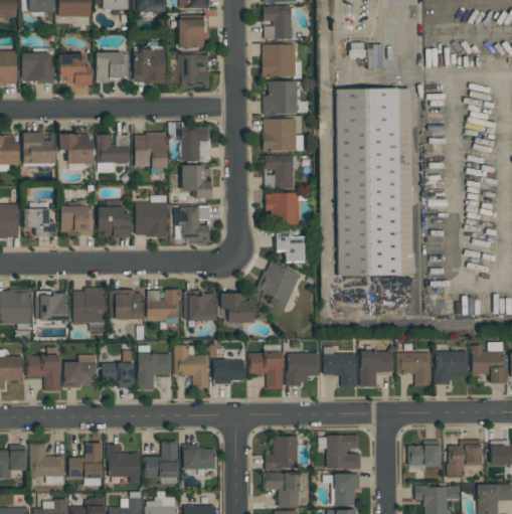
[(0,0),(0,16),(17,16),(16,0),(0,0)]
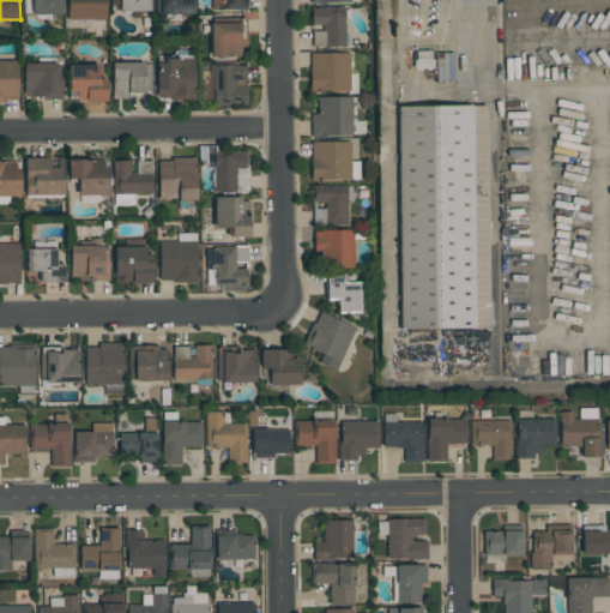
[(34,0),(34,13),(65,13),(64,0),(34,0)]
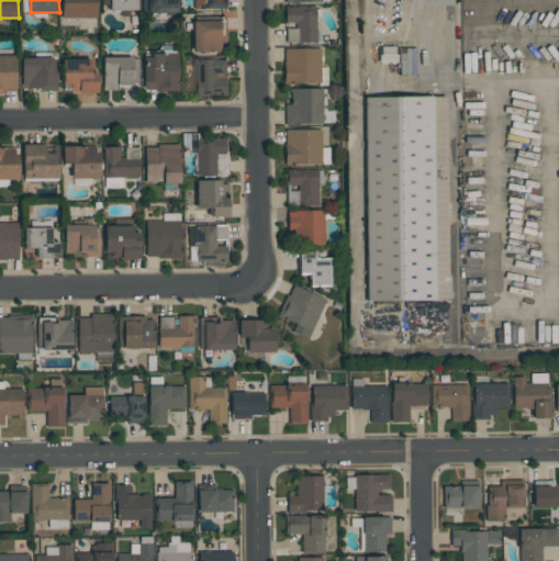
[(64,0),(65,18),(100,17),(99,0),(64,0)]
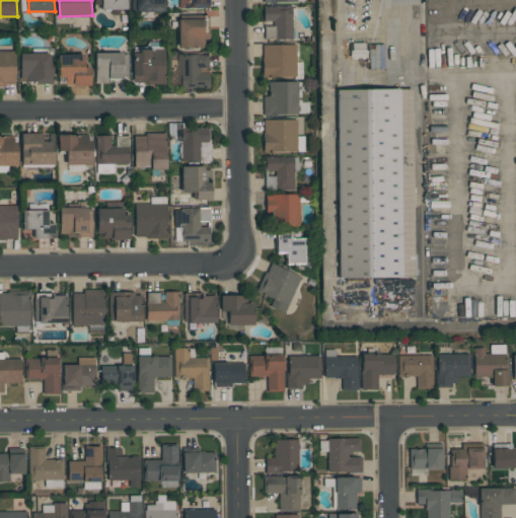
[(130,8),(129,0),(102,0),(103,9),(130,8)]
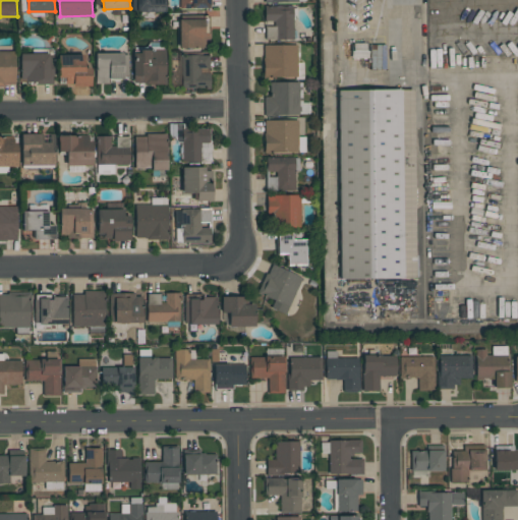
[(167,11),(167,0),(134,0),(134,10),(167,11)]
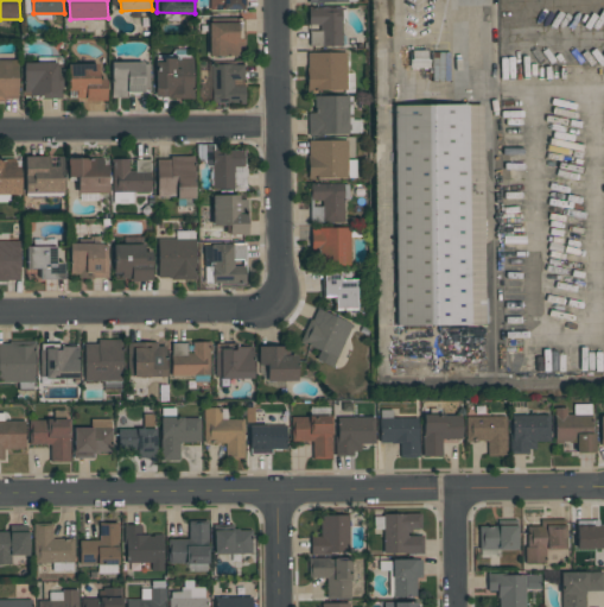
[(247,8),(247,0),(211,0),(213,10),(247,8)]
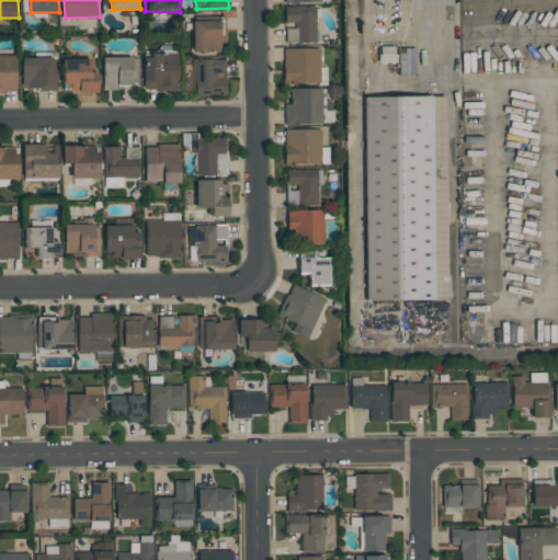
[(287,42),(318,42),(318,6),(288,6),(287,42)]
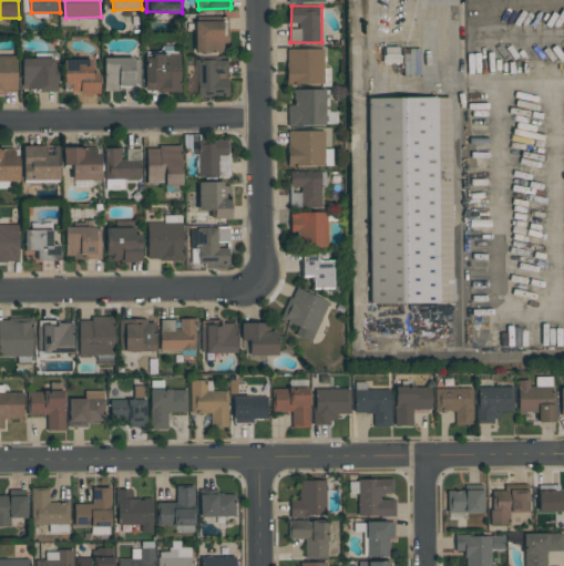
[(197,51),(227,52),(227,35),(224,35),(224,20),(197,20),(197,51)]
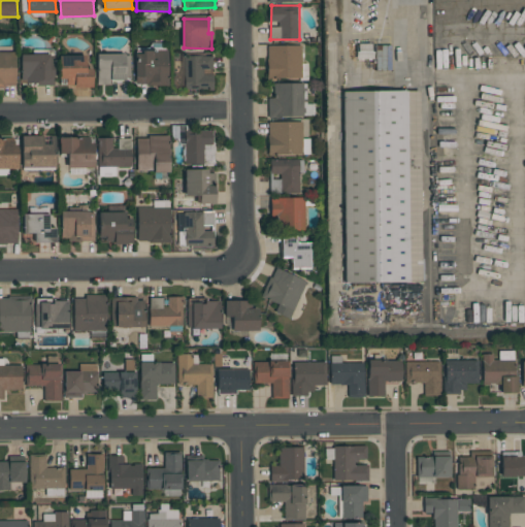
[(392,69),(391,48),(380,50),(380,43),(358,43),(358,59),(378,58),(378,70),(392,69)]
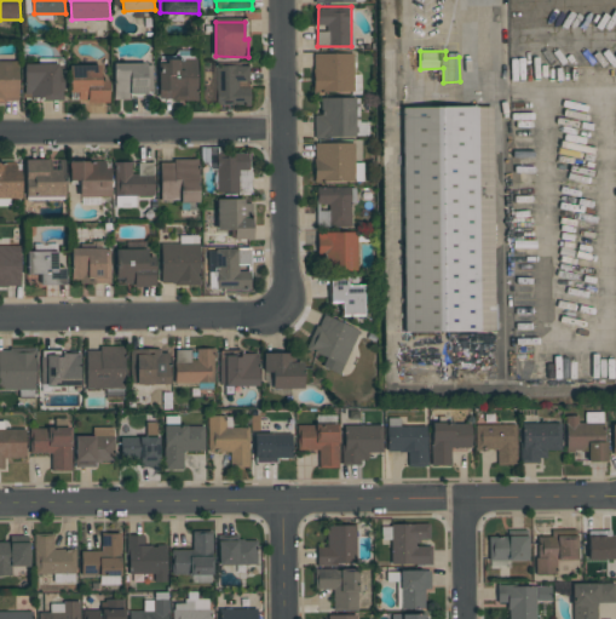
[(316,52),(316,92),(363,91),(363,73),(357,73),(357,52),(316,52)]
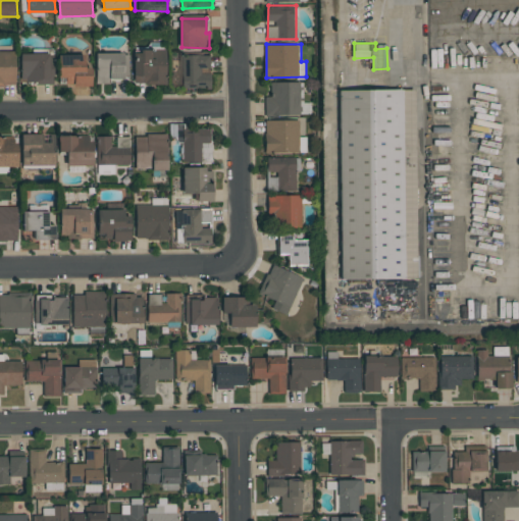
[(168,49),(136,50),(137,84),(168,83),(168,49)]
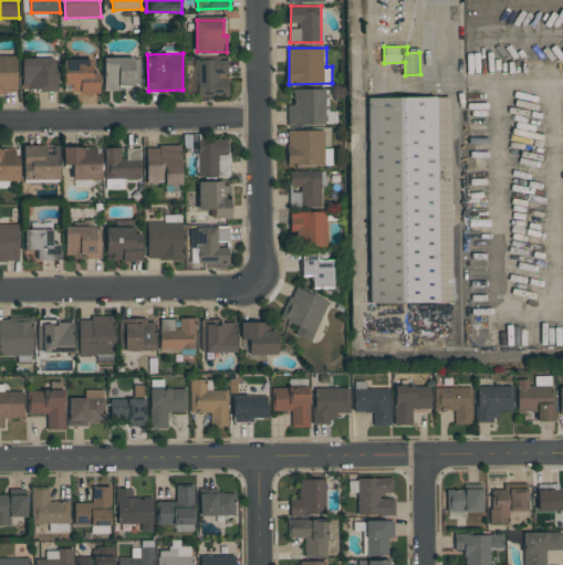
[(0,54),(0,92),(20,92),(19,54),(0,54)]
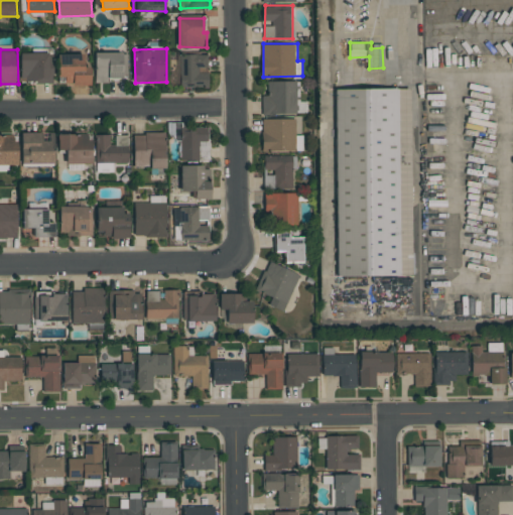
[(22,52),(23,83),(54,82),(53,51),(22,52)]
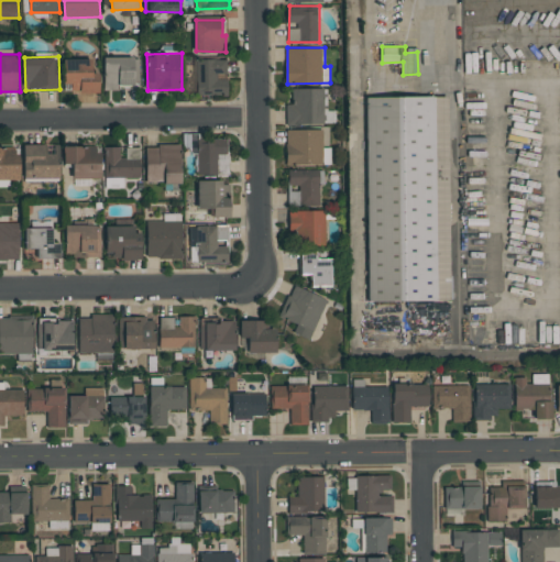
[(65,59),(66,90),(101,89),(101,73),(94,73),(94,58),(65,59)]
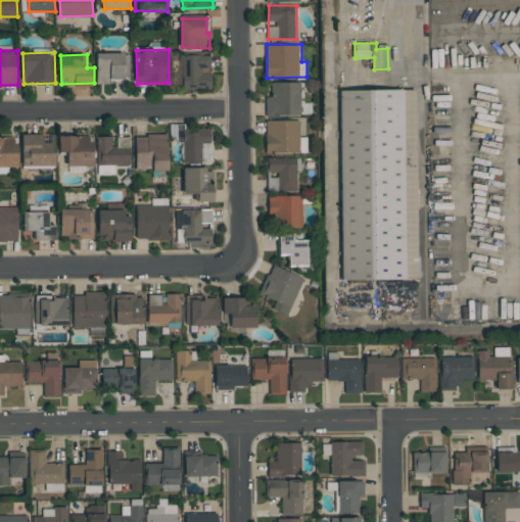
[(213,54),(184,55),(184,88),(213,88),(213,54)]
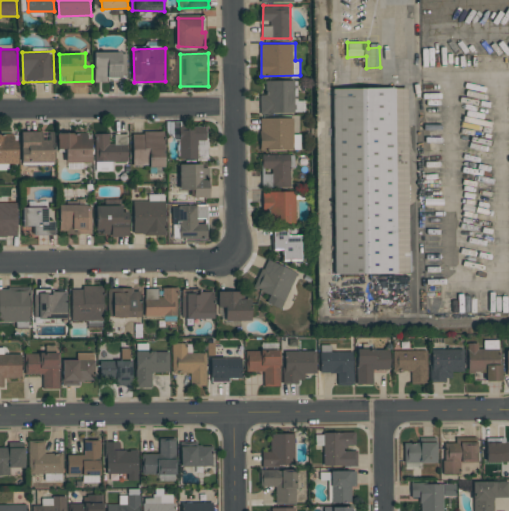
[(262,113),(298,113),(298,80),(268,80),(268,94),(262,94),(262,113)]
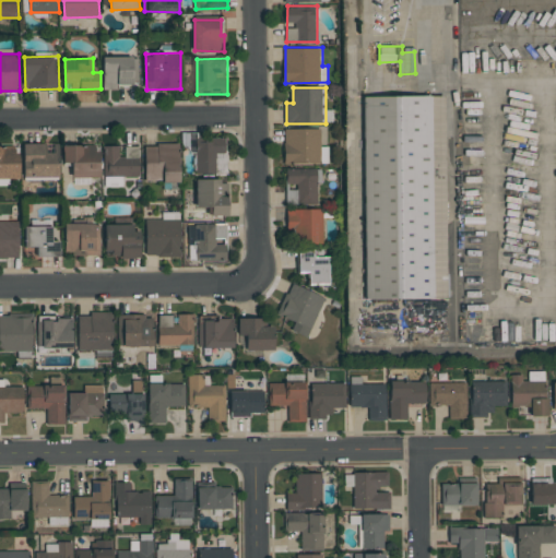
[(367,298),(449,298),(447,95),(365,96),(367,298)]
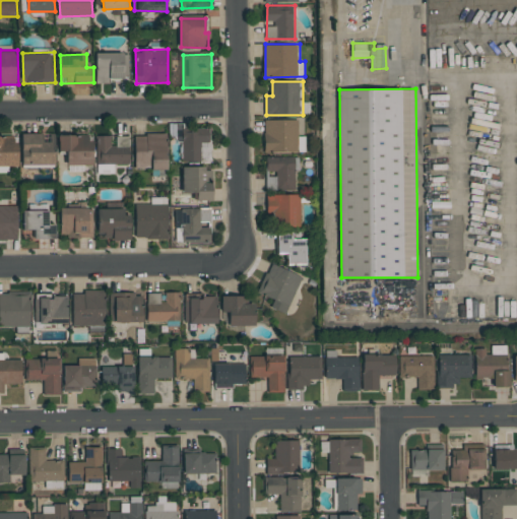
[(300,119),(266,119),(266,152),(308,151),(307,136),(300,136),(300,119)]
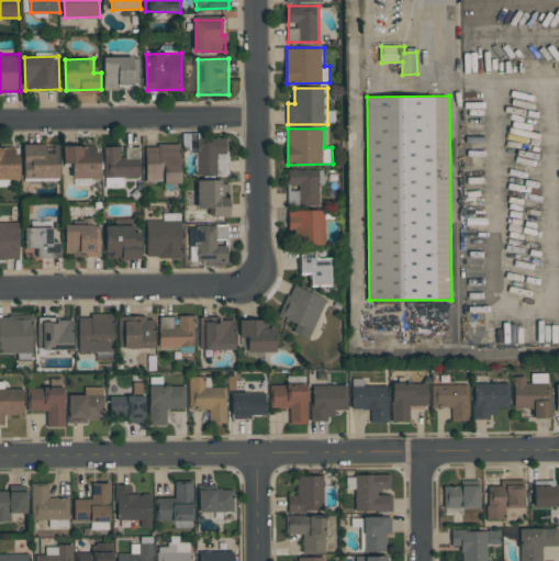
[(25,144),(26,178),(62,177),(60,143),(25,144)]
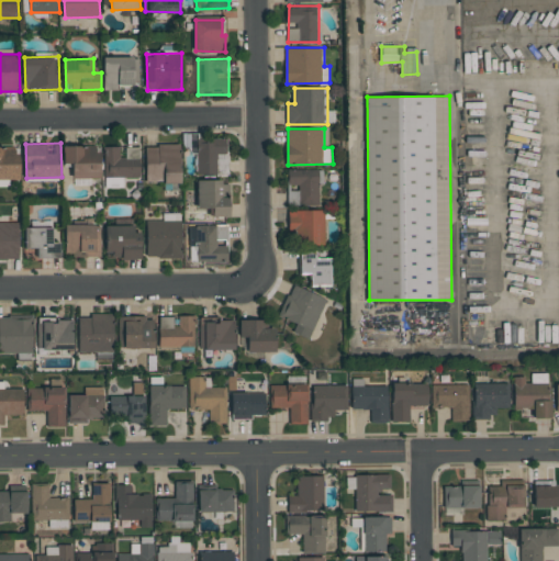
[(182,181),(182,144),(147,145),(148,181),(182,181)]
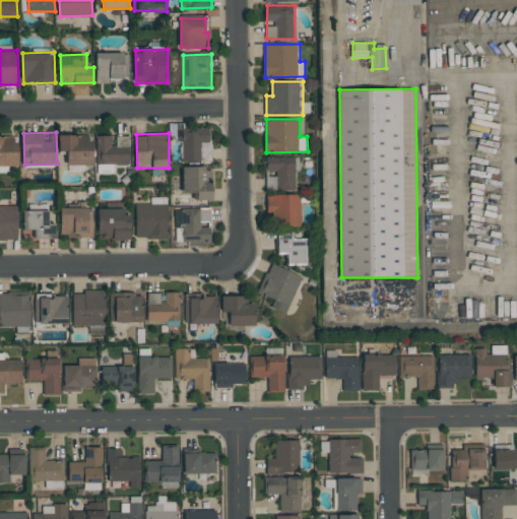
[(60,134),(60,151),(68,151),(68,165),(94,165),(93,134),(60,134)]
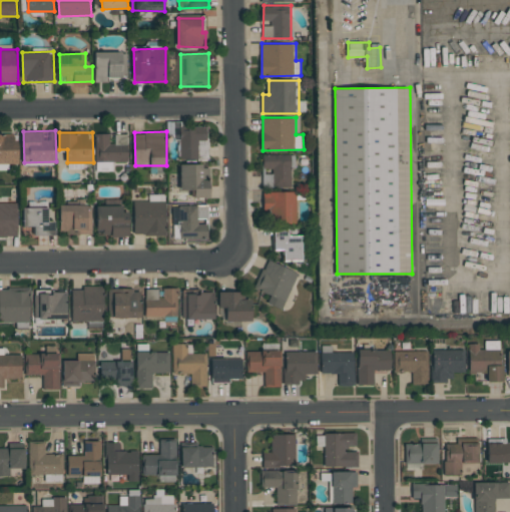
[(0,133),(0,169),(11,170),(11,163),(19,163),(20,133),(0,133)]
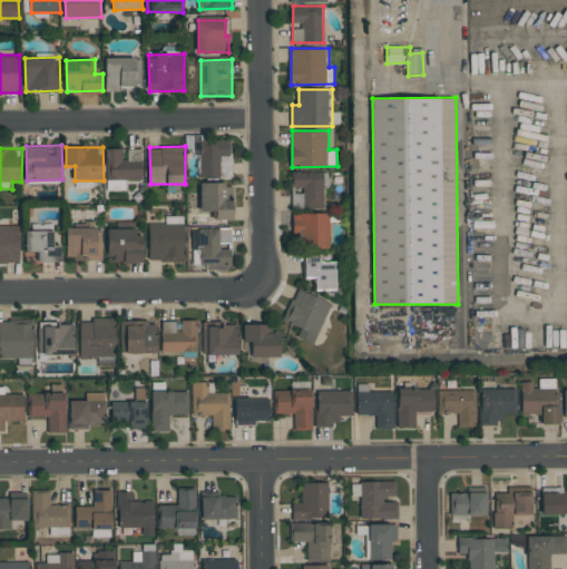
[(144,148),(129,149),(129,159),(123,159),(123,148),(108,148),(108,179),(145,179),(144,148)]
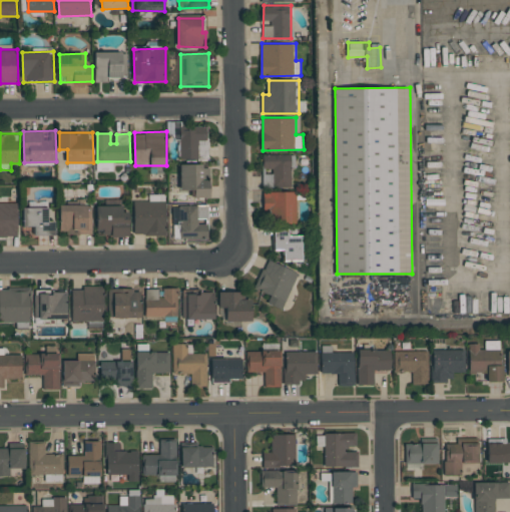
[(295,186),(295,154),(265,154),(265,168),(275,168),(275,186),(295,186)]
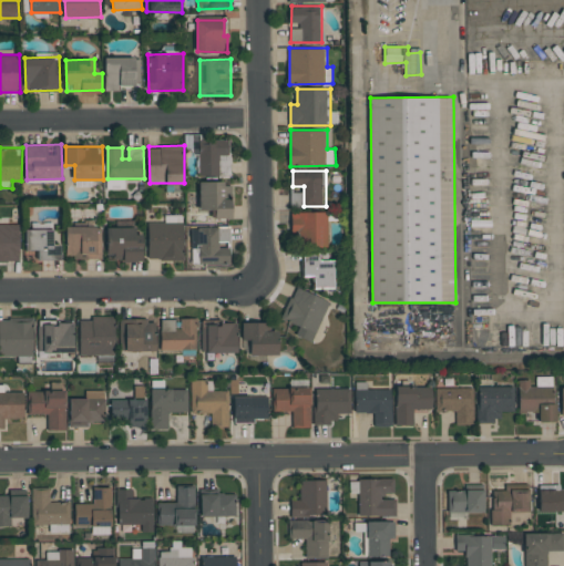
[(201,181),(201,209),(216,209),(216,218),(232,218),(232,182),(201,181)]
